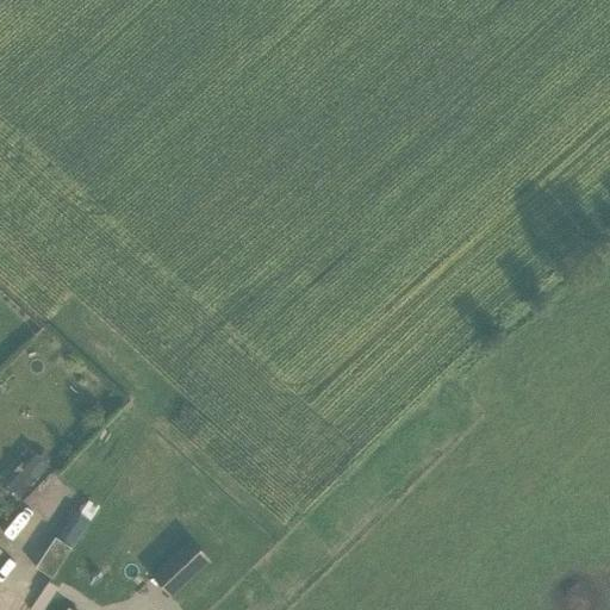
[(1,478),(19,499),(53,473),(35,450),(1,478)]
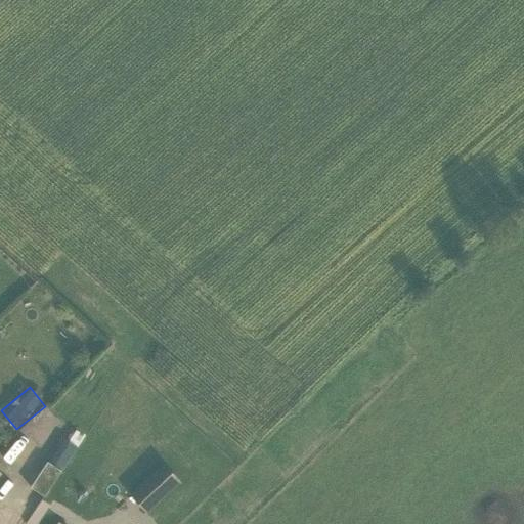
[(53,416),(38,416),(37,432),(53,433),(53,416)]
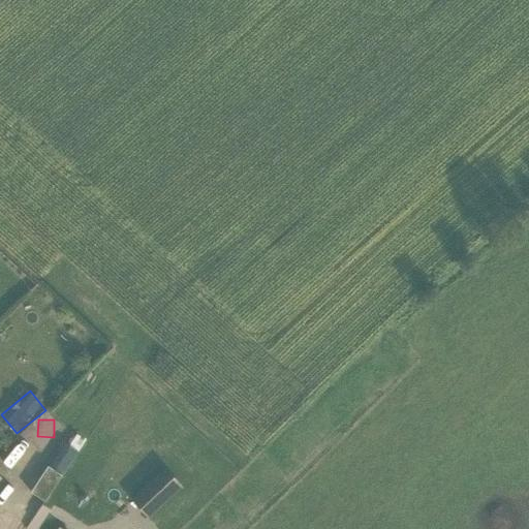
[(64,444),(50,466),(64,475),(79,453),(64,444)]
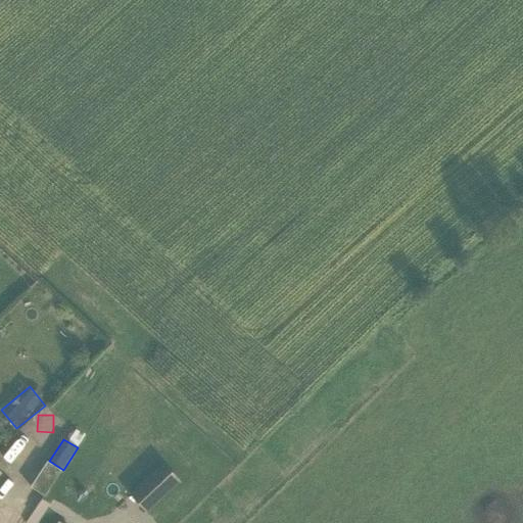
[(63,470),(49,461),(31,487),(45,496),(63,470)]
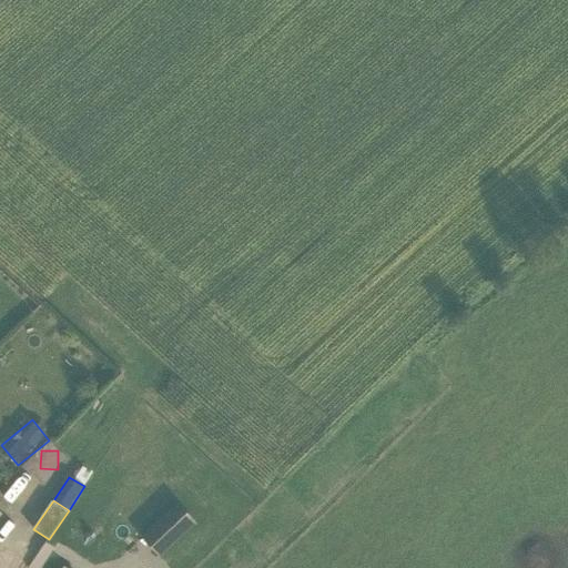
[(178,505),(142,538),(159,556),(195,523),(178,505)]
